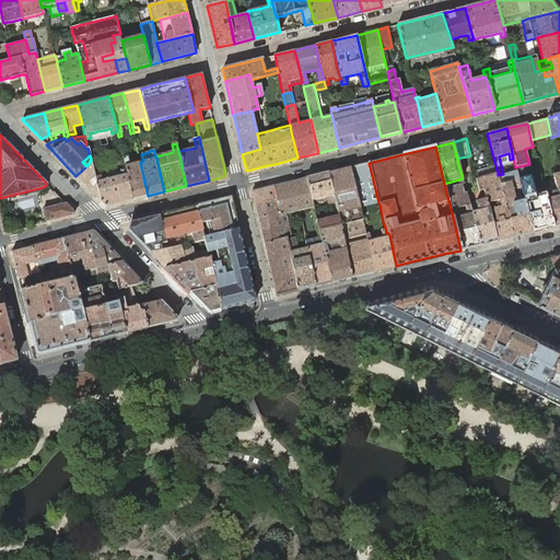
[(127,158),(124,159),(126,166),(126,170),(127,175),(133,199),(148,196),(140,162),(135,163),(129,165),(127,158)]
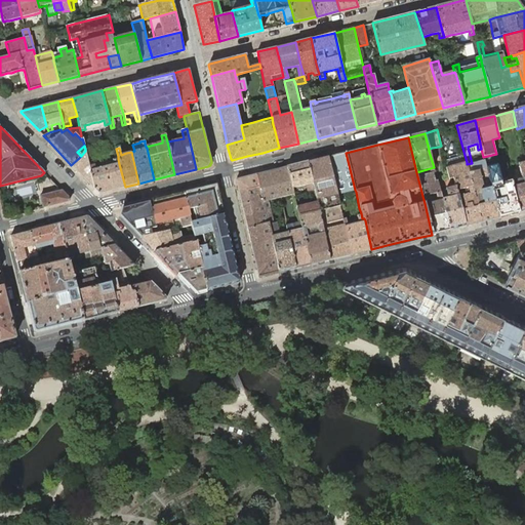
[(81,156),(71,165),(94,189),(90,171),(89,166),(85,151),(81,156)]
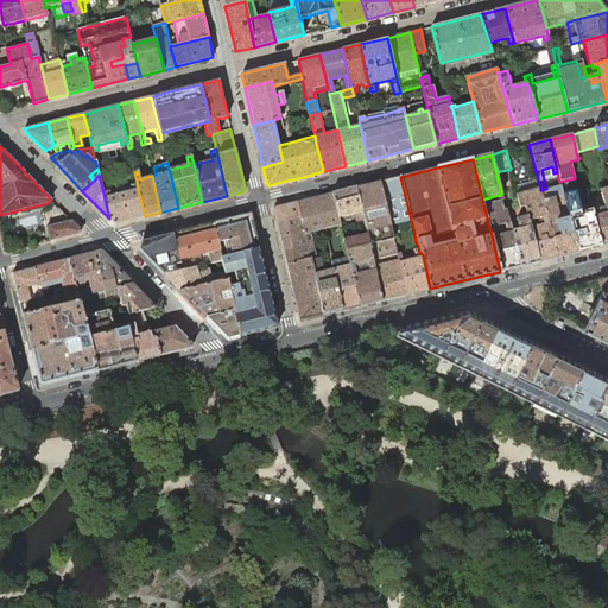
[(400,177),(380,182),(390,226),(411,220),(400,177)]
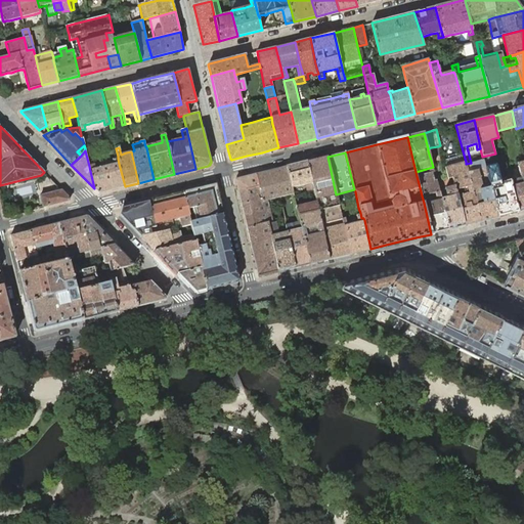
[(328,157),(306,162),(312,183),(314,190),(316,199),(317,202),(318,209),(318,210),(339,206),(337,194),(336,194),(328,157)]
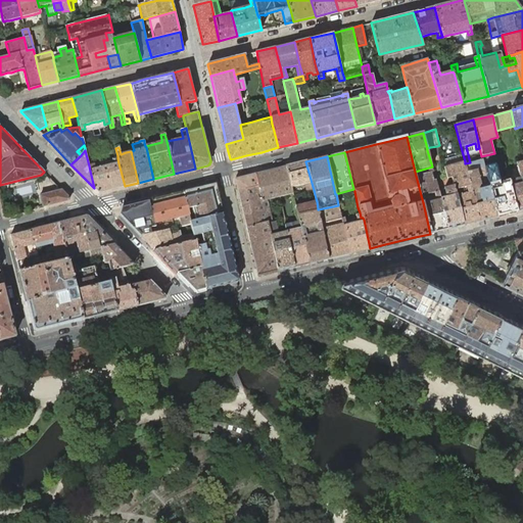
[(99,193),(125,186),(119,163),(117,158),(112,159),(113,164),(95,170),(94,164),(89,165),(90,171),(94,188),(99,193)]
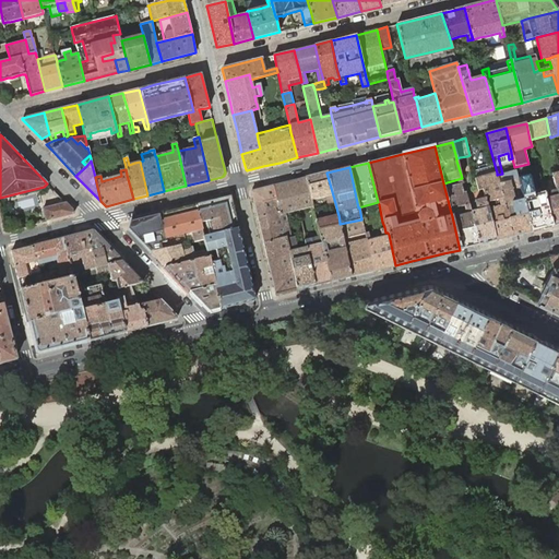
[(502,174),(497,175),(499,185),(518,180),(518,179),(515,170),(502,174)]
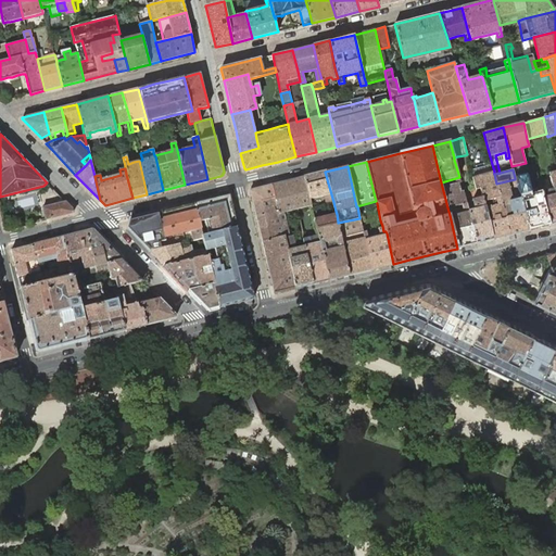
[(555,171),(555,172),(555,169),(551,171),(551,173),(548,173),(553,189),(541,192),(548,225),(555,223),(555,171)]
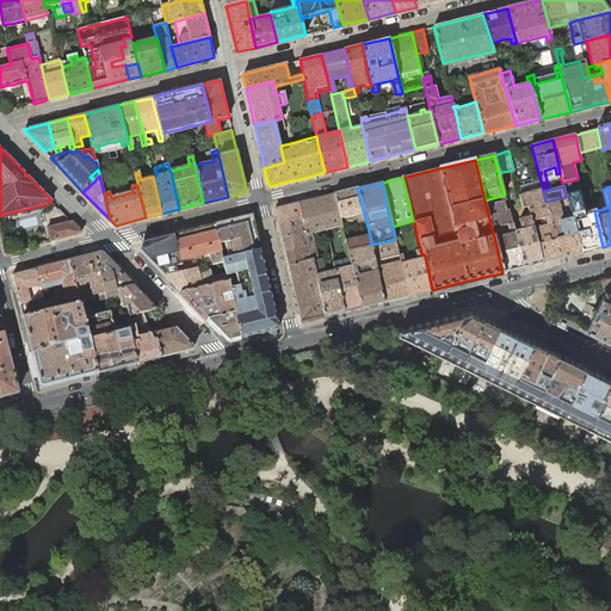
[(364,214),(357,189),(333,195),(339,218),(357,215),(358,223),(366,222),(364,214)]
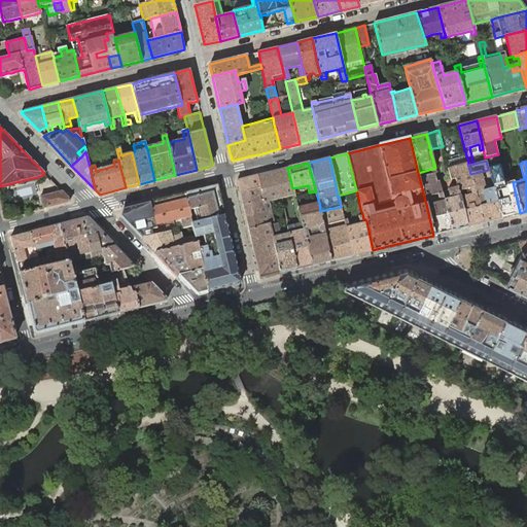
[(467,226),(483,222),(470,174),(468,165),(468,163),(448,168),(451,179),(455,178),(458,187),(460,197),(467,226)]
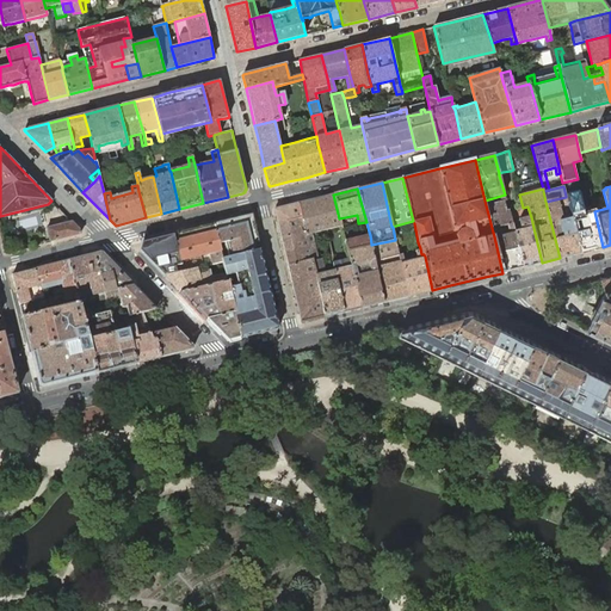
[(566,196),(566,197),(580,253),(603,247),(594,211),(592,205),(585,207),(581,208),(581,205),(578,193),(566,196)]
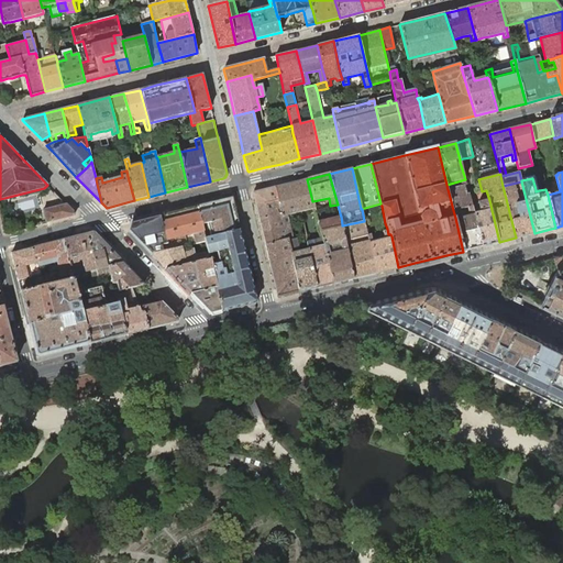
[(312,201),(307,179),(275,187),(278,200),(282,213),(282,217),(288,214),(301,212),(309,210),(315,209),(312,201)]
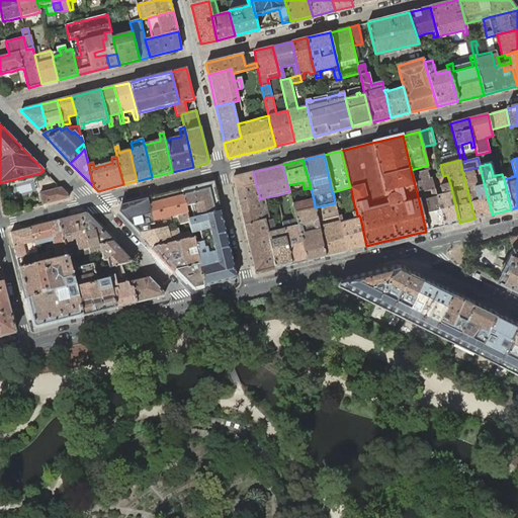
[(480,167),(462,171),(475,219),(492,214),(480,167)]
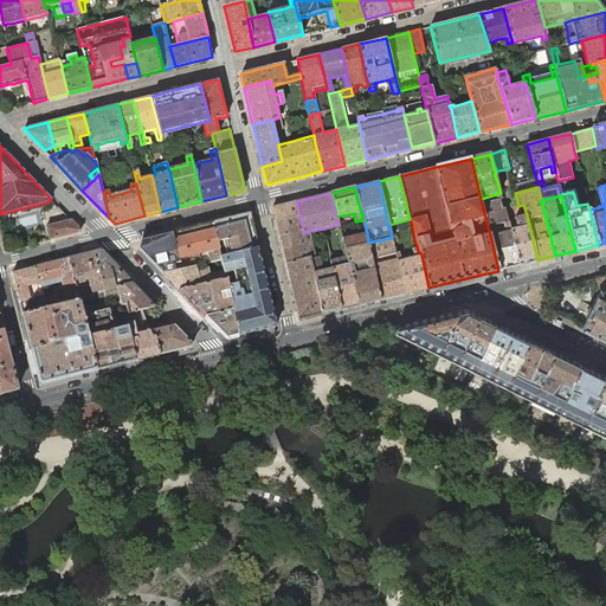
[(495,200),(482,204),(485,217),(488,226),(490,234),(498,271),(519,265),(510,231),(508,221),(508,220),(507,216),(504,210),(501,210),(497,200),(495,200)]
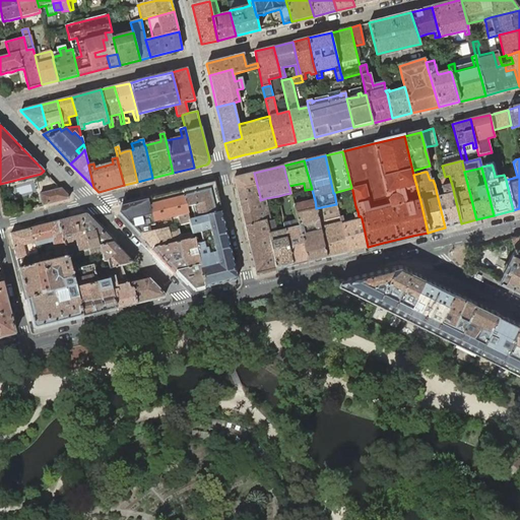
[(234,178),(237,190),(257,185),(254,173),(234,178)]
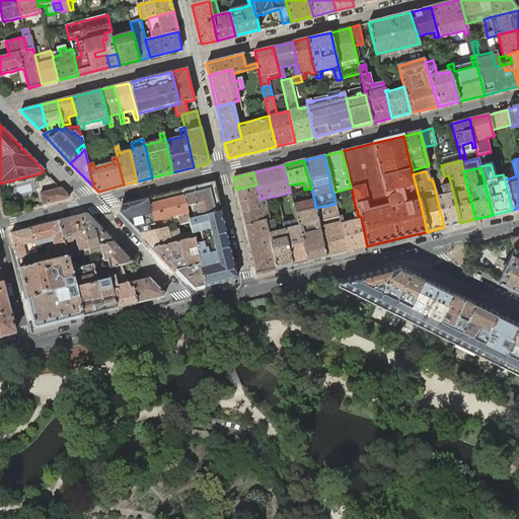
[(214,182),(181,191),(186,208),(191,207),(195,219),(199,218),(221,213),(214,182)]
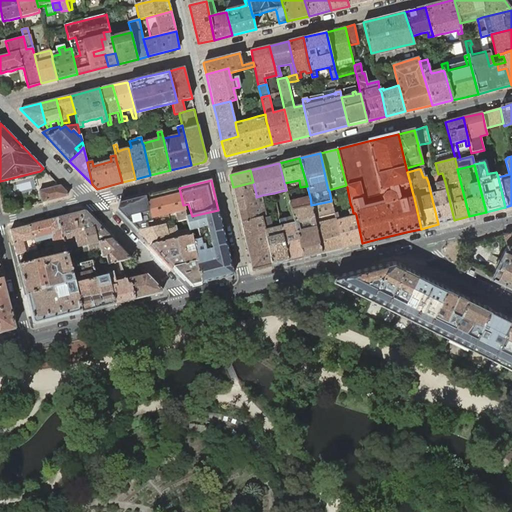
[(235,199),(256,194),(253,182),(233,187),(235,199)]
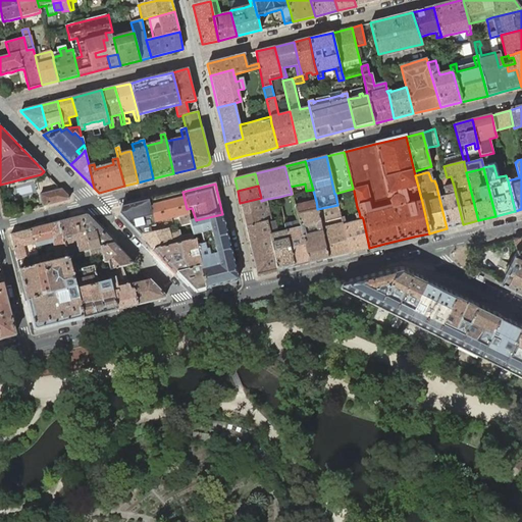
[(439,199),(447,228),(463,224),(456,195),(454,186),(444,189),(440,189),(437,190),(437,191),(439,199)]
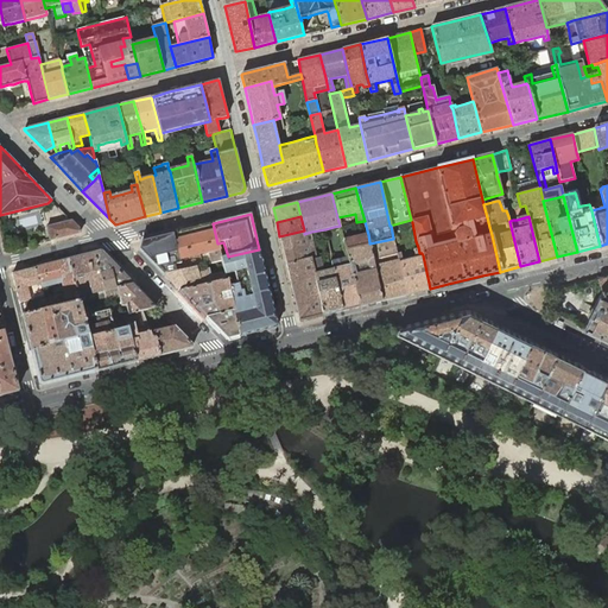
[(81,230),(71,221),(46,227),(48,233),(49,238),(50,240),(81,233),(81,230)]
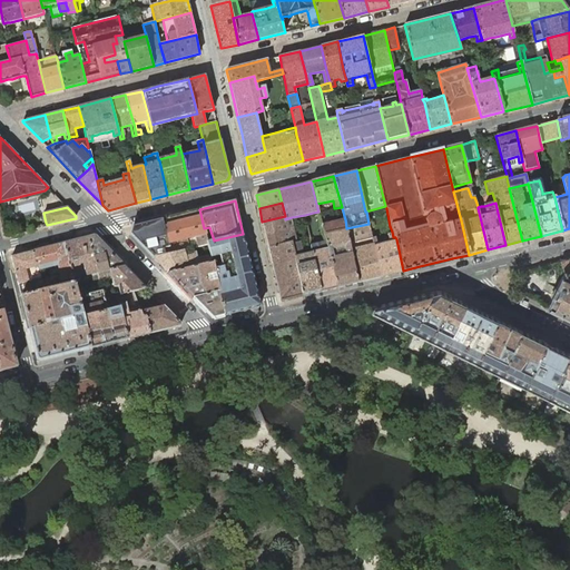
[(199,209),(161,219),(168,244),(169,247),(170,254),(178,252),(177,246),(183,245),(184,251),(185,249),(189,249),(208,244),(207,242),(206,234),(204,228),(199,209)]
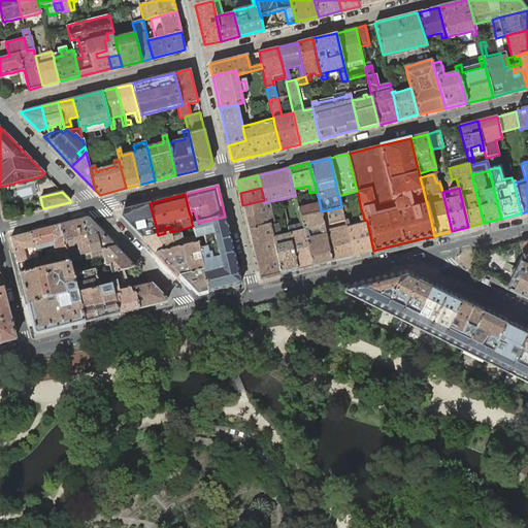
[(272,210),(270,201),(264,203),(264,200),(242,205),(245,218),(272,210)]
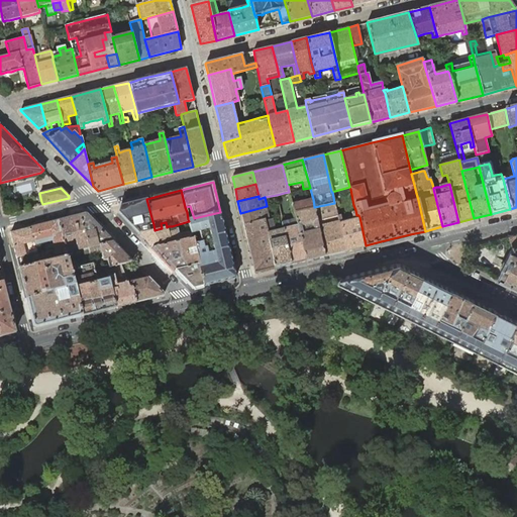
[(118,212),(134,229),(137,228),(139,233),(139,234),(149,231),(148,225),(153,224),(152,221),(146,199),(120,205),(118,212)]
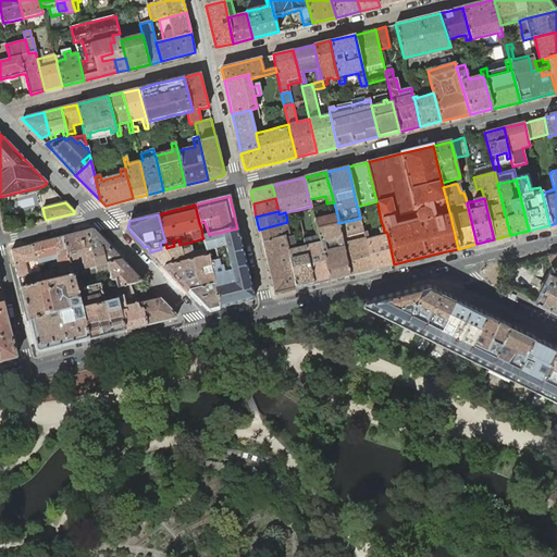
[(342,238),(338,223),(338,222),(337,214),(331,215),(332,221),(332,224),(321,226),(320,224),(319,219),(314,220),(316,223),(317,227),(319,236),(320,244),(330,281),(349,275),(343,245),(342,238)]
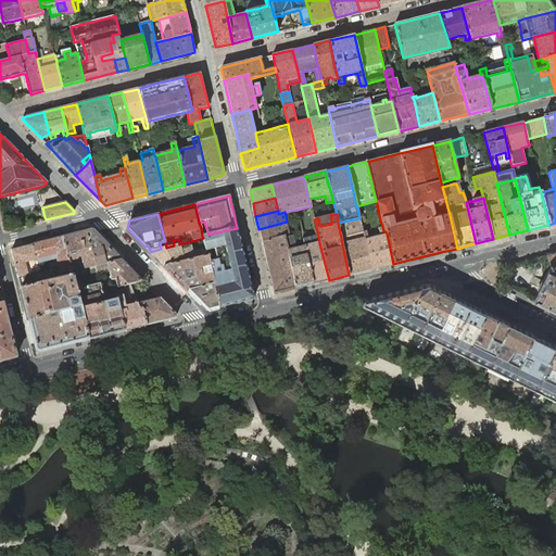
[(363,231),(359,218),(338,223),(341,238),(342,244),(349,275),(373,269),(365,240),(365,239),(363,232),(363,231)]
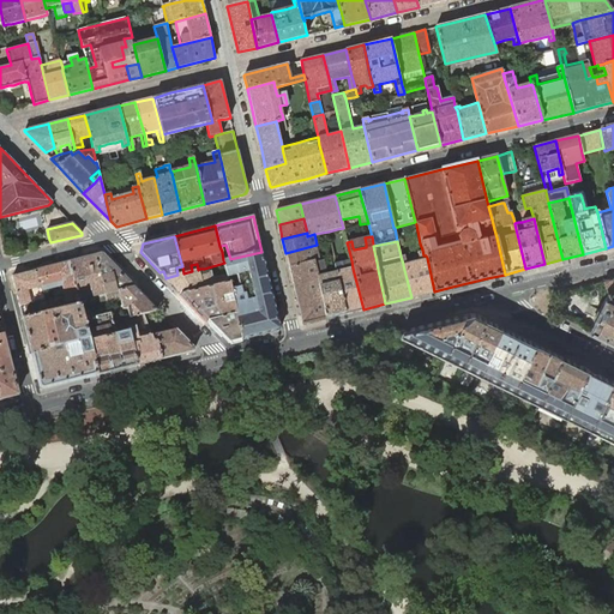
[(317,257),(319,257),(317,245),(286,253),(289,268),(314,260),(314,264),(318,263),(317,257)]
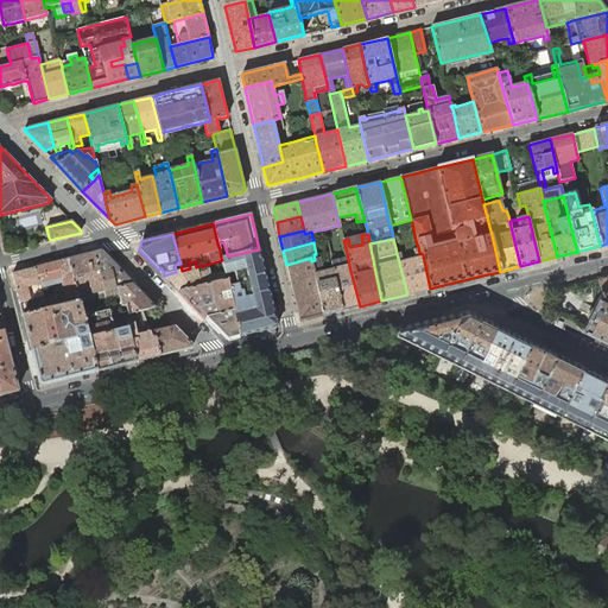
[(400,253),(397,253),(397,254),(399,261),(399,263),(407,295),(430,289),(423,255),(422,253),(419,253),(418,247),(413,248),(416,254),(417,253),(418,258),(403,261),(400,253)]
